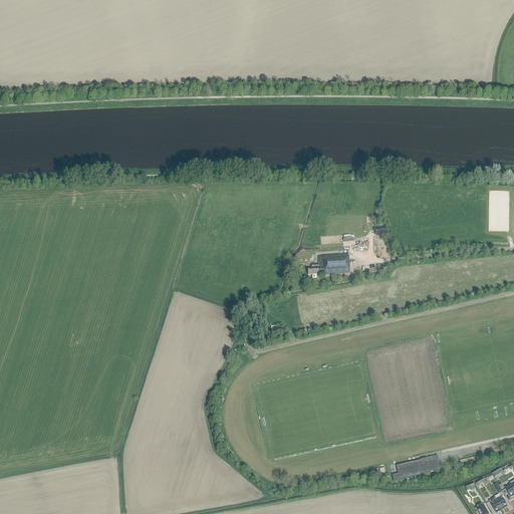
[(384,226),(373,228),(375,236),(387,234),(384,226)]
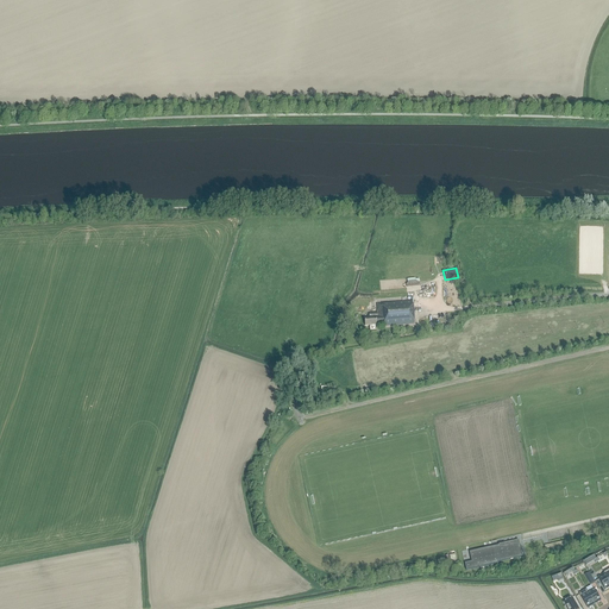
[(421,281),(408,282),(408,290),(422,290),(421,281)]
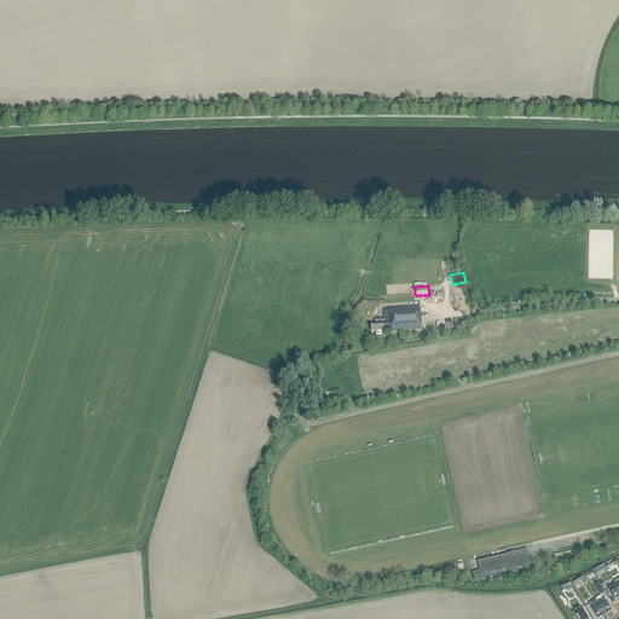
[(380,330),(383,330),(383,331),(387,331),(387,330),(389,330),(391,333),(421,329),(420,305),(418,305),(418,306),(383,308),(383,316),(382,316),(382,318),(375,319),(375,323),(370,323),(370,331),(374,331),(374,335),(380,335),(380,330)]
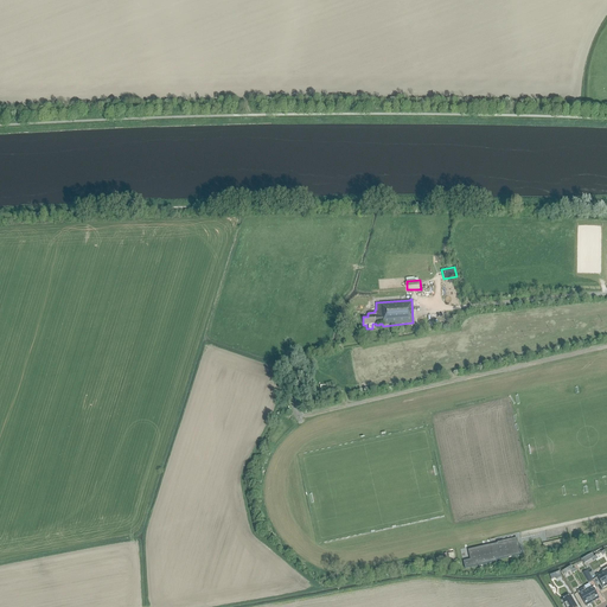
[(576,532),(579,541),(586,538),(583,530),(576,532)]
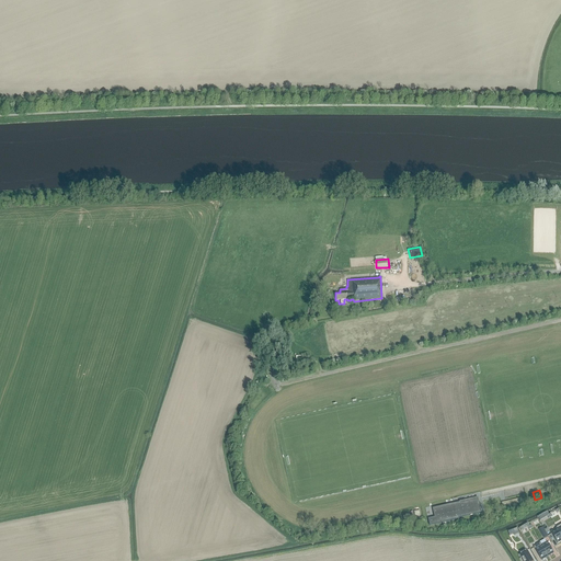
[(434,517),(427,519),(430,526),(459,519),(459,518),(480,513),(477,499),(432,508),(434,517)]
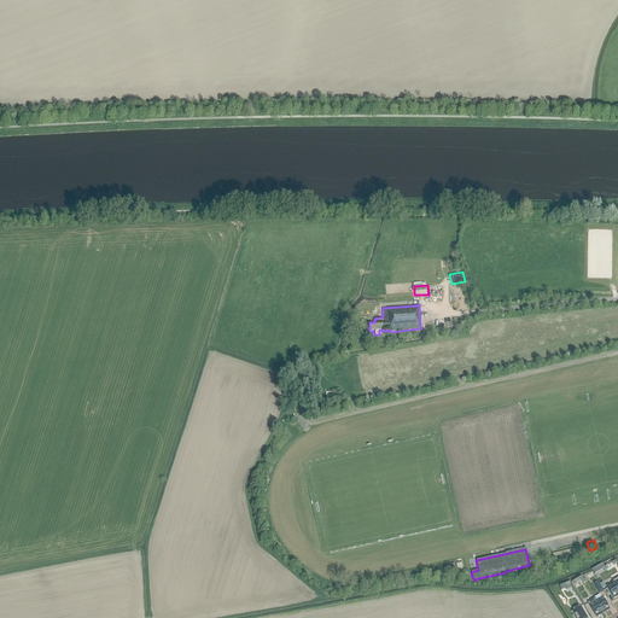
[(613,582),(606,586),(613,599),(617,595),(617,590),(613,582)]
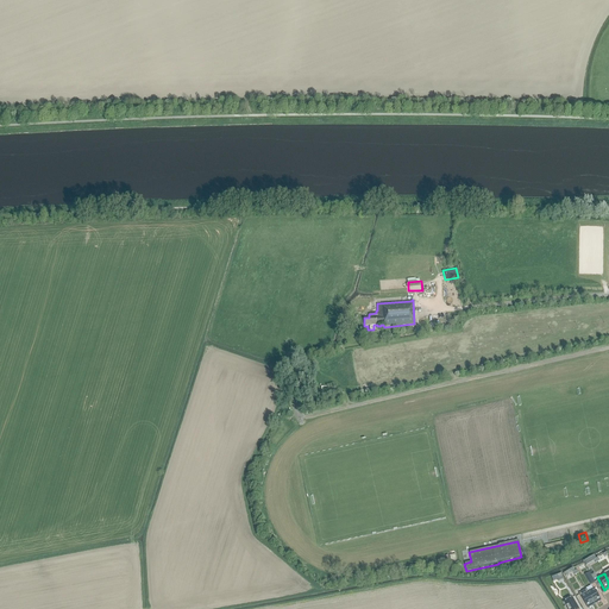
[(588,592),(586,592),(594,604),(601,601),(594,588),(588,592)]
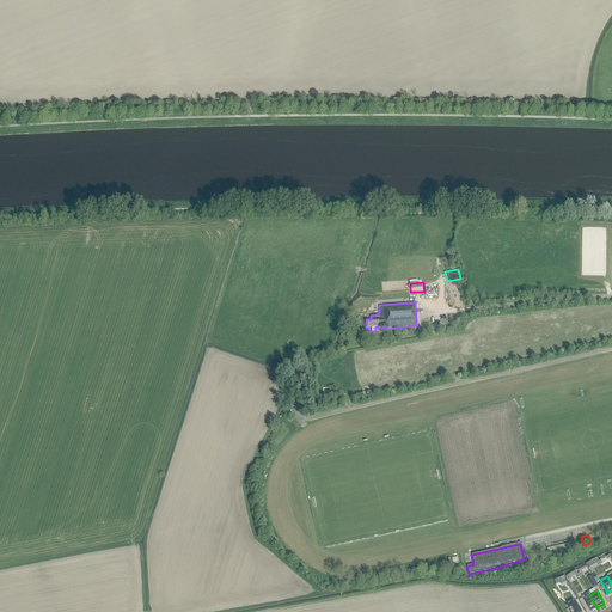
[(588,593),(582,597),(591,611),(597,607),(589,595),(591,595),(588,593)]
